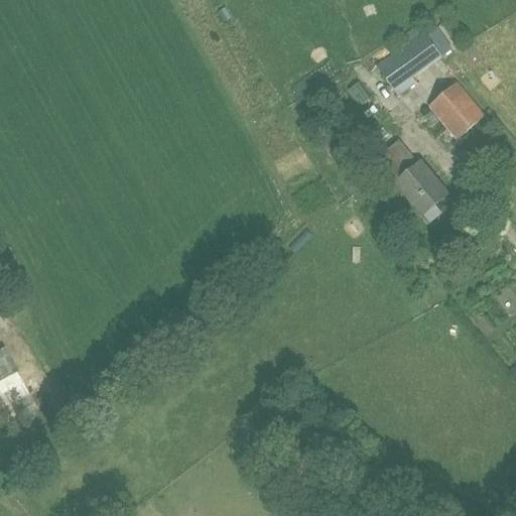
[(426,79),(423,73),(440,58),(454,75),(464,68),(454,52),(460,47),(443,24),(427,35),(424,33),(378,67),(397,98),(426,79)]
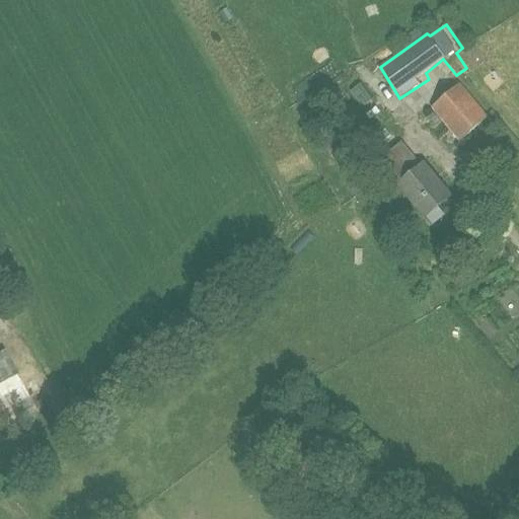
[(487,117),(459,83),(431,106),(458,140),(487,117)]
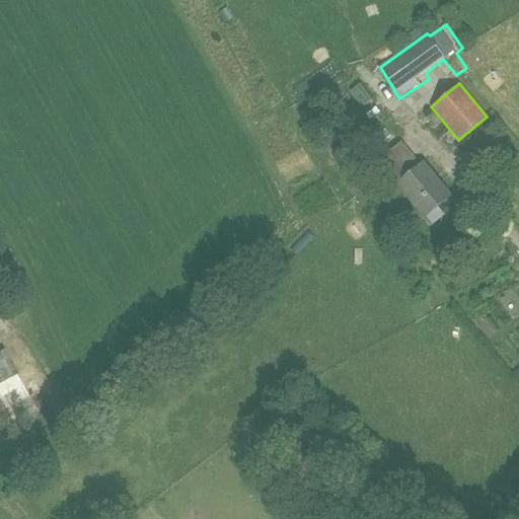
[(399,145),(379,162),(426,218),(452,197),(426,164),(417,172),(405,159),(409,156),(399,145)]
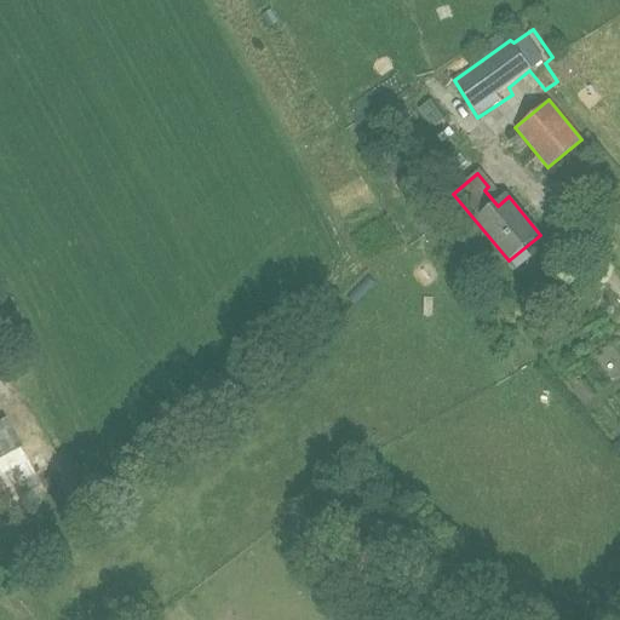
[(0,422),(0,487),(3,492),(35,474),(5,419),(0,422)]
